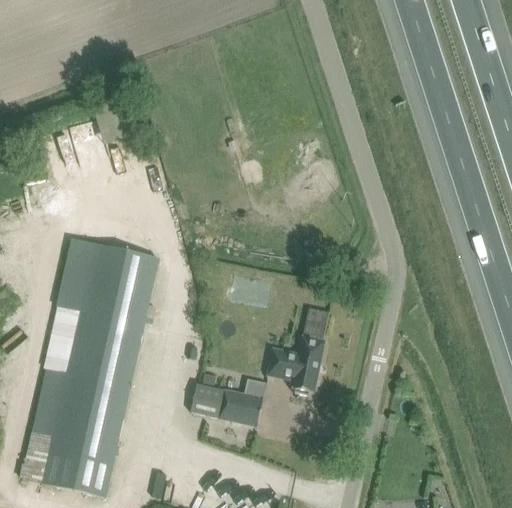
[(103,116),(72,120),(76,151),(107,147),(103,116)]
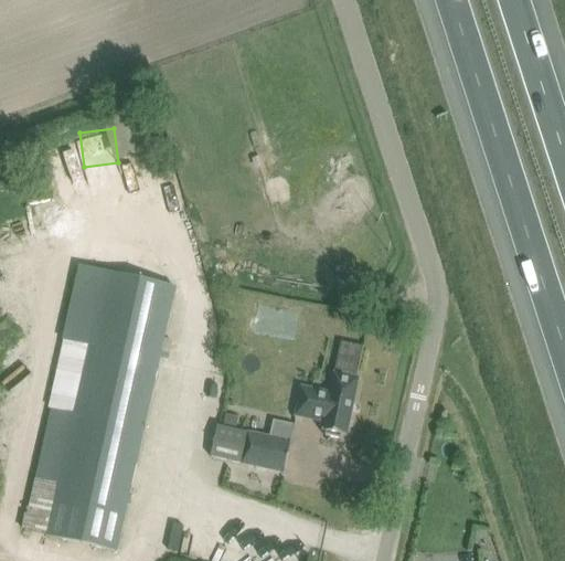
[(46,532),(94,543),(116,548),(174,283),(106,267),(78,261),(61,337),(88,343),(74,410),(51,405),(34,475),(59,480),(46,532)]
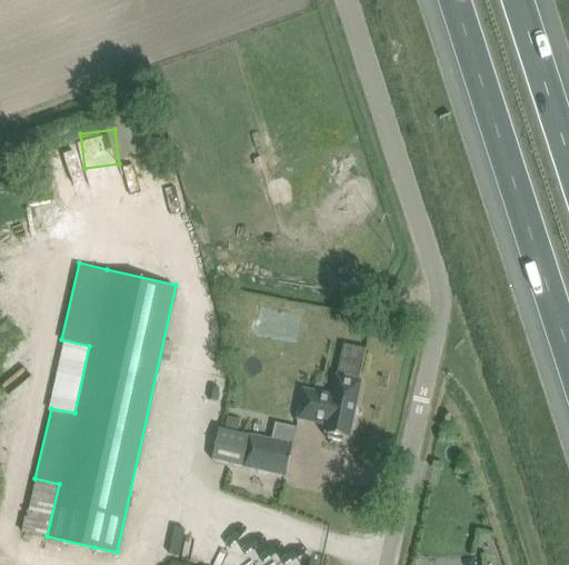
[(360,377),(358,377),(336,372),(331,393),(303,386),(297,415),(326,420),(323,430),(328,430),(327,435),(342,438),(343,434),(348,435),(360,377)]
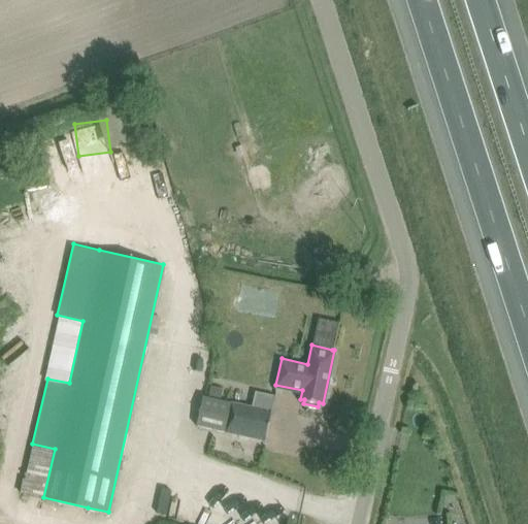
[(210,384),(208,393),(221,395),(223,387),(210,384)]
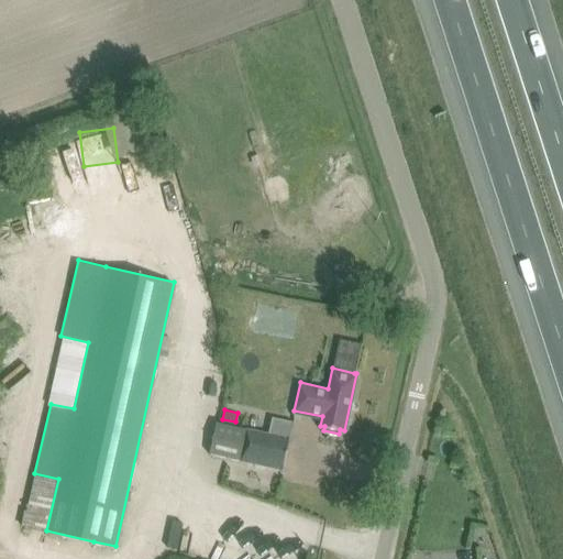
[(246,427),(239,460),(284,470),(291,437),(246,427)]
